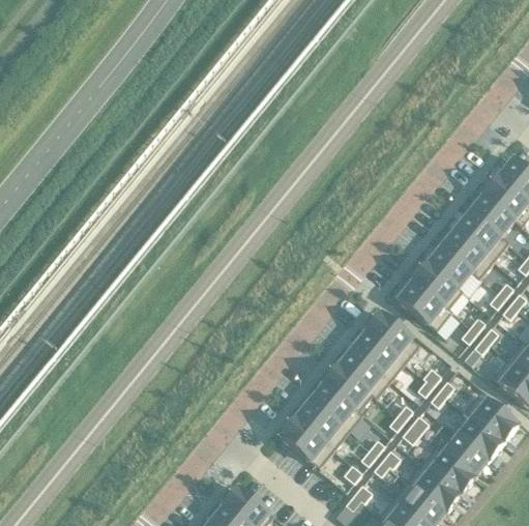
[(528,175),(509,159),(495,177),(528,205),(528,175)]
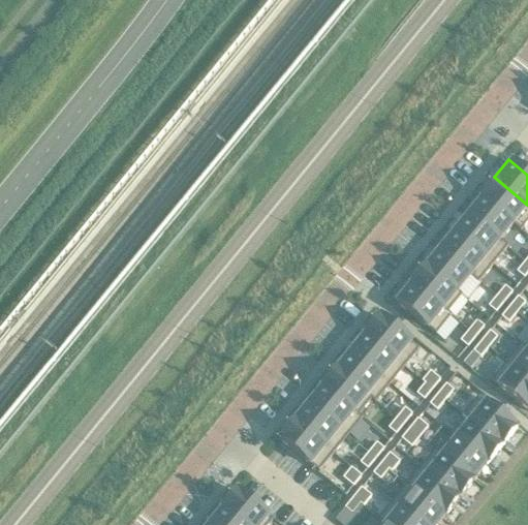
[(527,205),(494,177),(479,194),(521,227),(527,218),(527,205)]
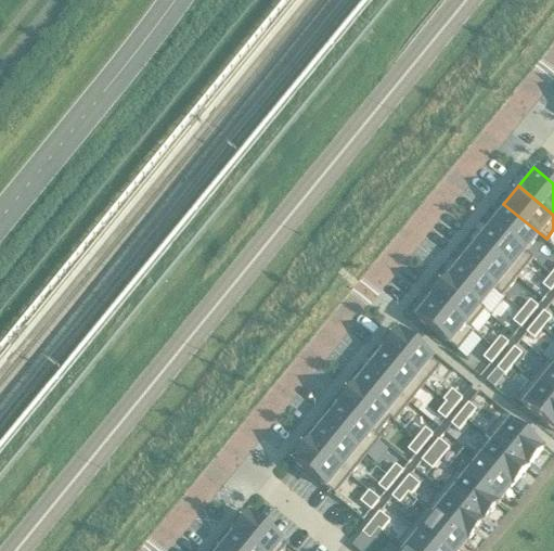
[(503,204),(488,222),(531,256),(532,255),(526,251),(538,234),(545,240),(546,239),(503,204)]
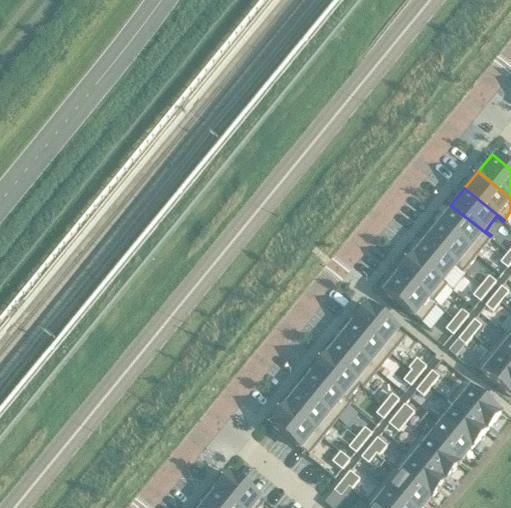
[(450,205),(437,221),(476,253),(490,236),(450,205)]
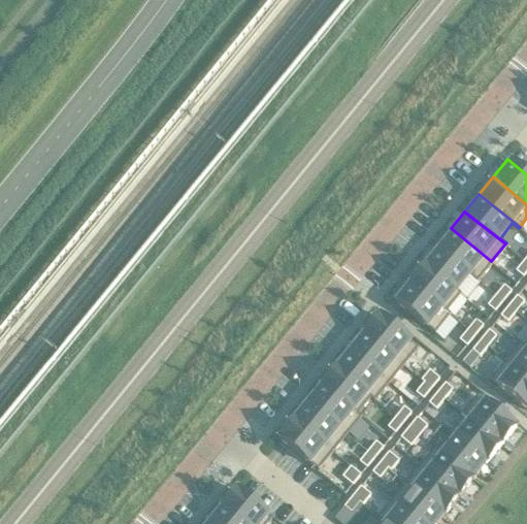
[(451,228),(436,246),(478,279),(491,261),(451,228)]
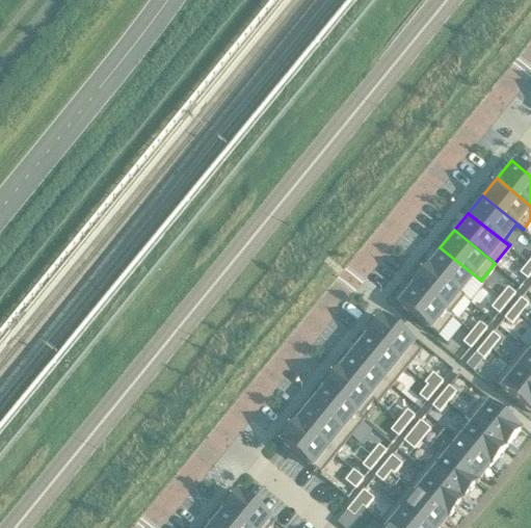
[(440,247),(426,265),(462,295),(463,294),(460,292),(473,276),(480,282),(481,281),(440,247)]
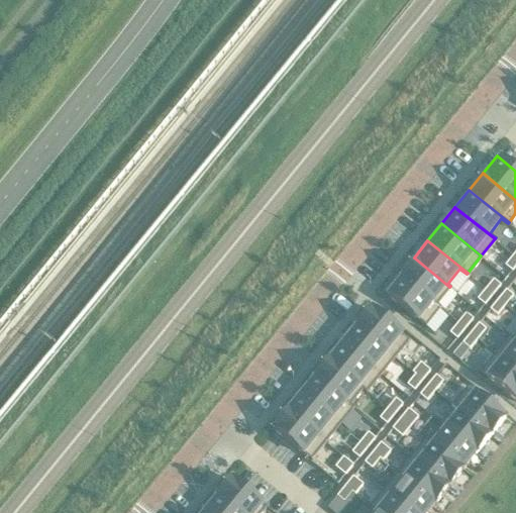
[(515,255),(512,253),(504,264),(511,270),(515,263),(515,255)]
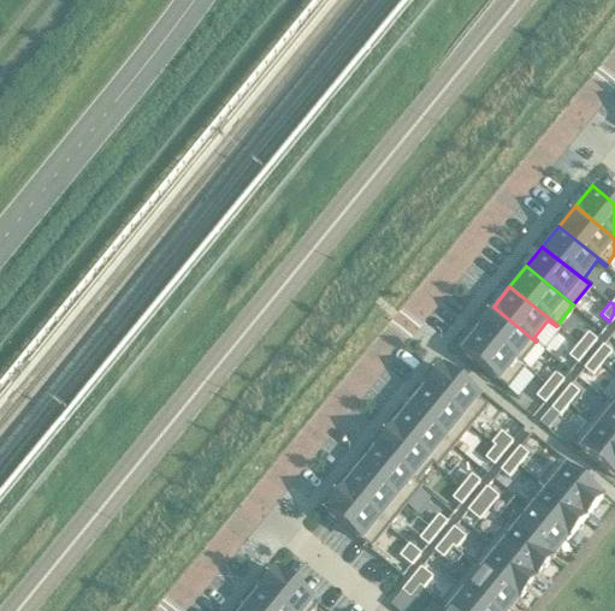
[(494,307),(477,327),(525,366),(525,365),(520,361),(536,342),(494,307)]
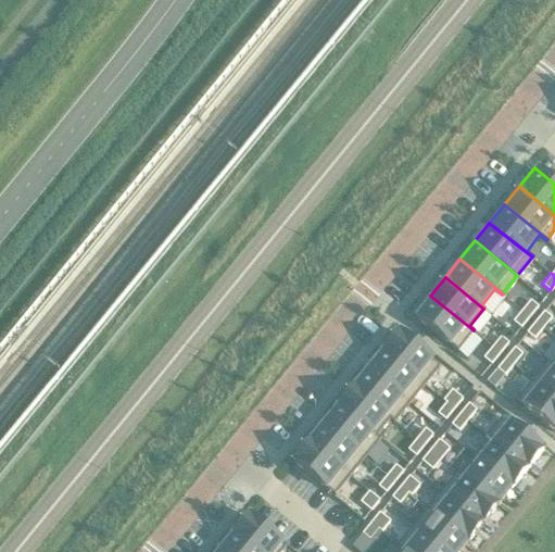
[(430,296),(415,314),(457,349),(474,330),(430,296)]
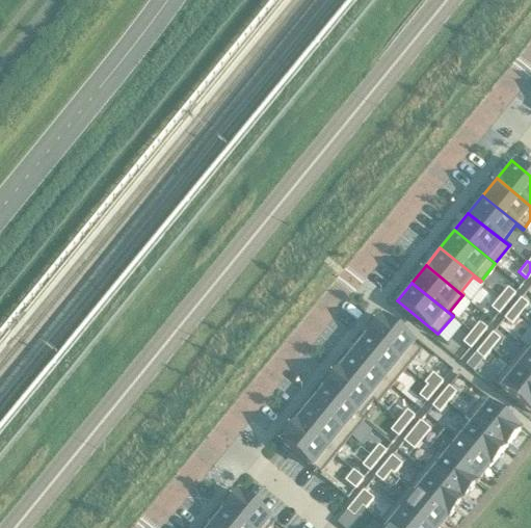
[(506,285),(499,295),(506,301),(514,291),(506,285)]
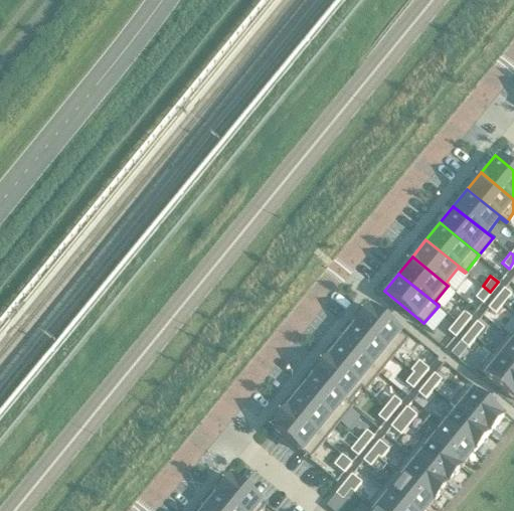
[(483,286),(474,296),(482,302),(490,292),(483,286)]
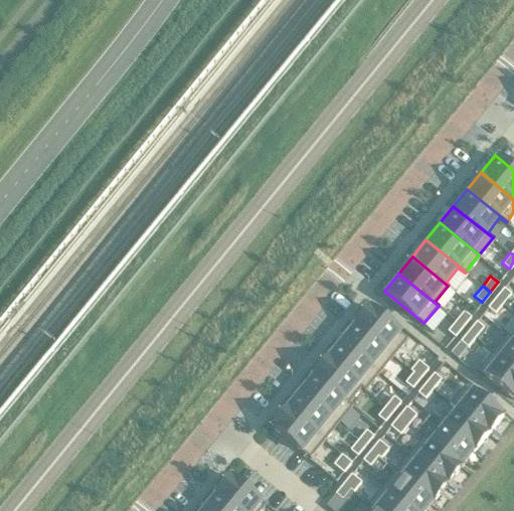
[(503,286),(495,296),(502,302),(510,292),(503,286)]
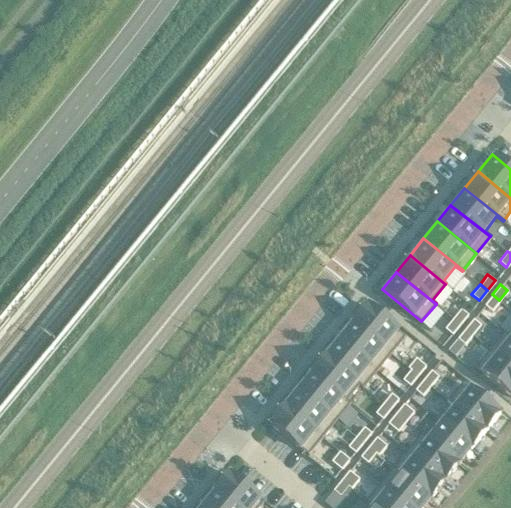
[(492,294),(484,304),(491,310),(499,300),(492,294)]
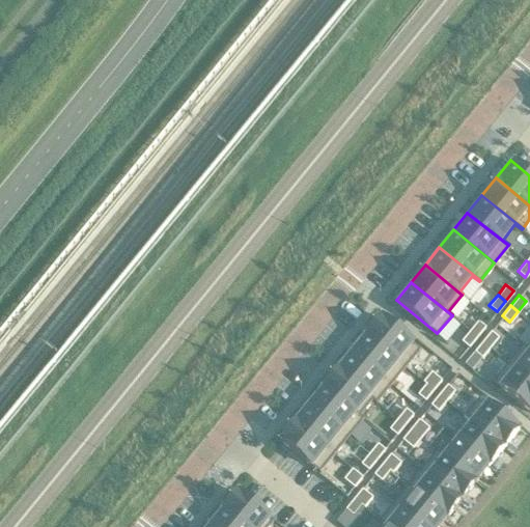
[(379,314),(363,332),(405,366),(420,348),(413,342),(379,314)]
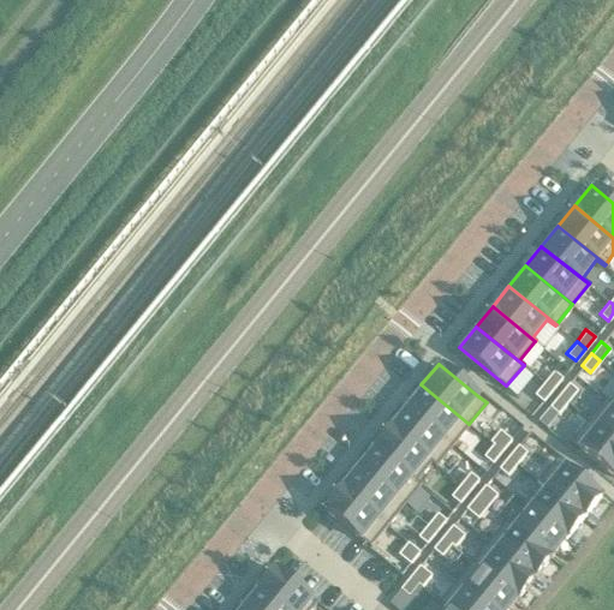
[(553,370),(543,381),(553,388),(561,377),(553,370)]
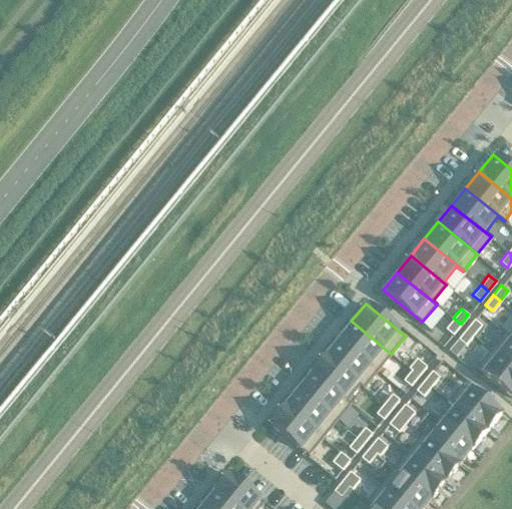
[(453,318),(445,329),(452,334),(461,324),(453,318)]
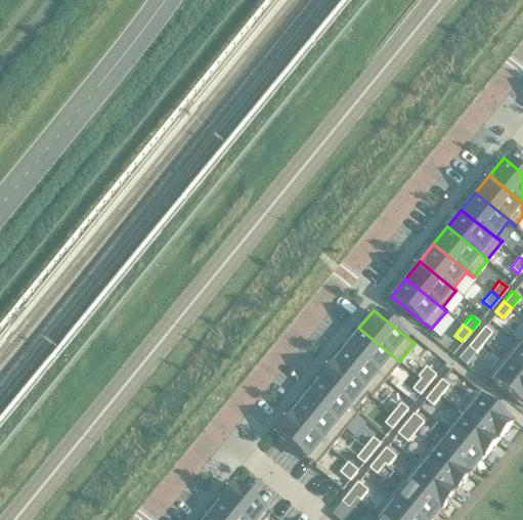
[(484,326),(476,336),(483,342),(491,332),(484,326)]
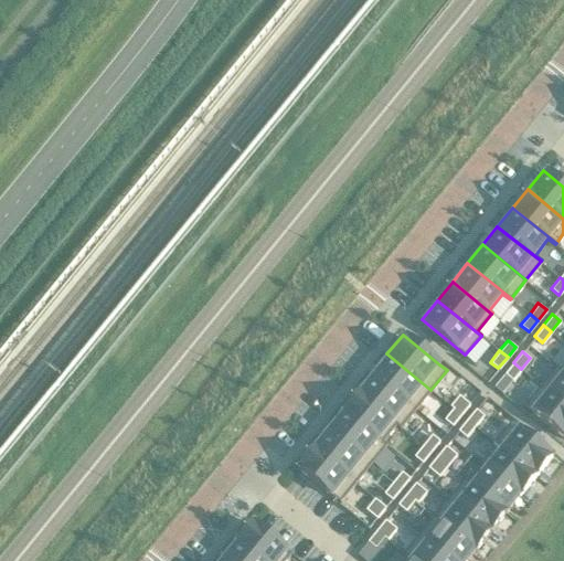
[(386,353),(372,372),(415,409),(431,390),(386,353)]
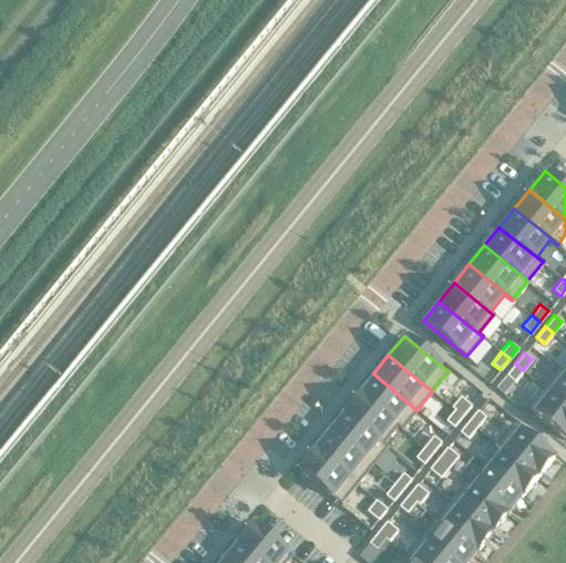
[(557,366),(556,367),(565,375),(565,362),(562,369),(557,366)]
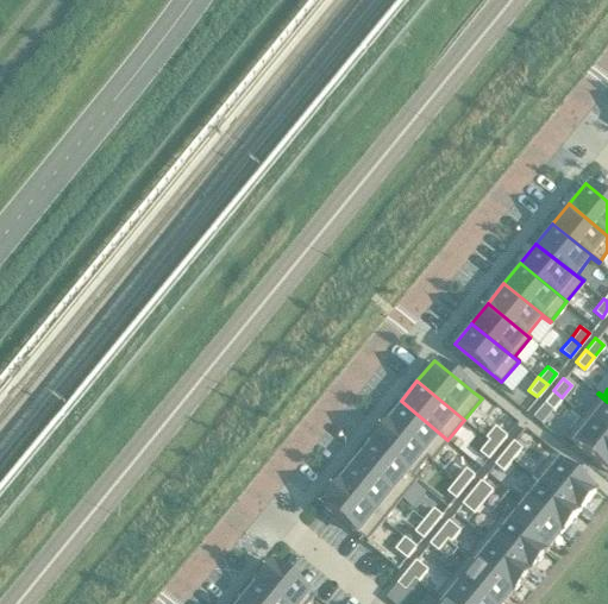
[(553,390),(544,402),(552,408),(562,397),(553,390)]
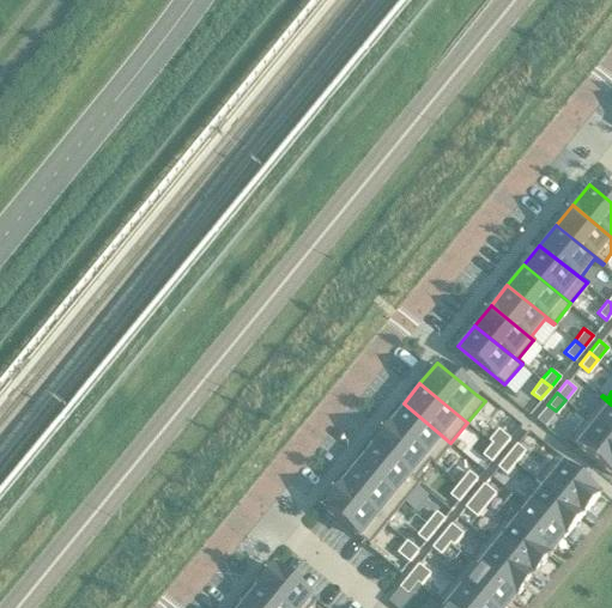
[(611,405),(601,396),(586,415),(611,438),(611,405)]
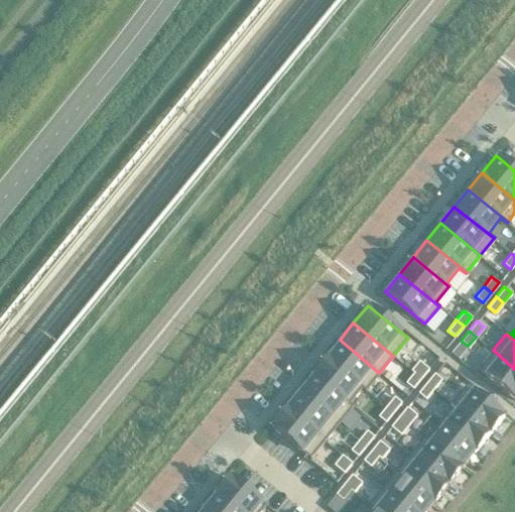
[(340,340),(326,357),(366,389),(379,373),(340,340)]
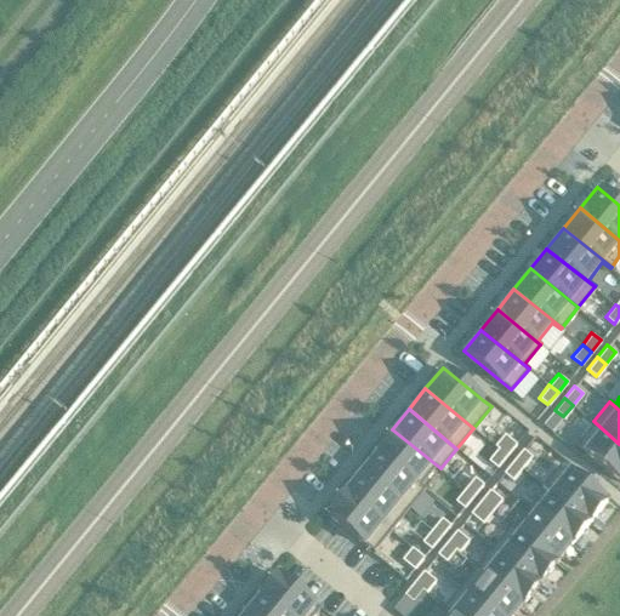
[(619,444),(593,421),(575,443),(619,479),(619,444)]
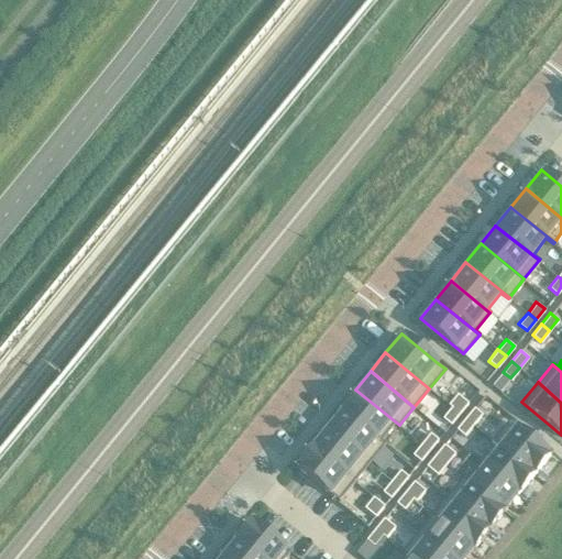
[(355,390),(341,408),(384,444),(384,442),(381,439),(394,423),(398,426),(399,425),(355,390)]
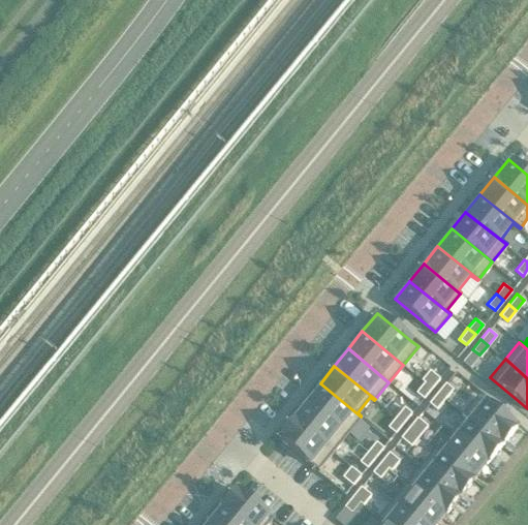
[(429,369),(421,379),(424,381),(431,388),(439,377),(429,369)]
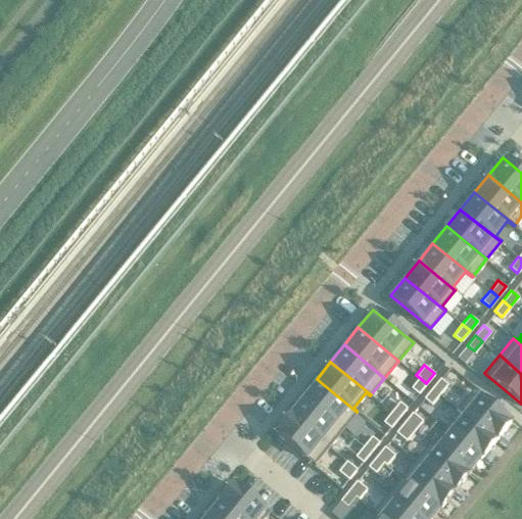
[(419,377),(411,387),(418,393),(426,383),(419,377)]
